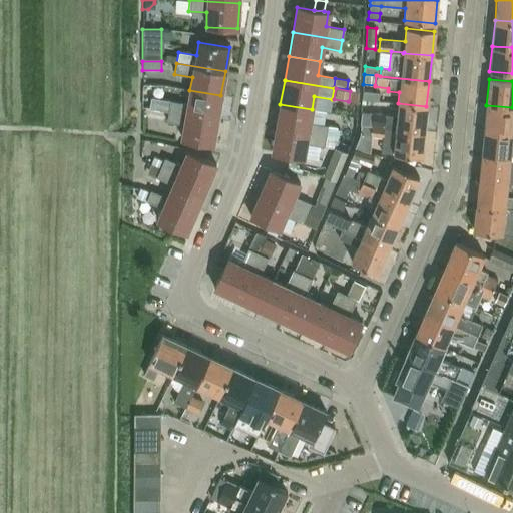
[(220,95),(189,90),(187,104),(169,101),(167,111),(216,119),(220,95)]
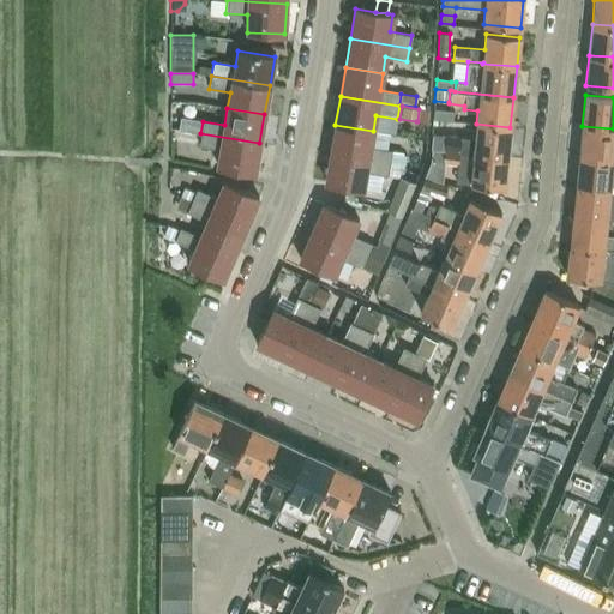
[(179,115),(176,127),(193,131),(196,118),(179,115)]
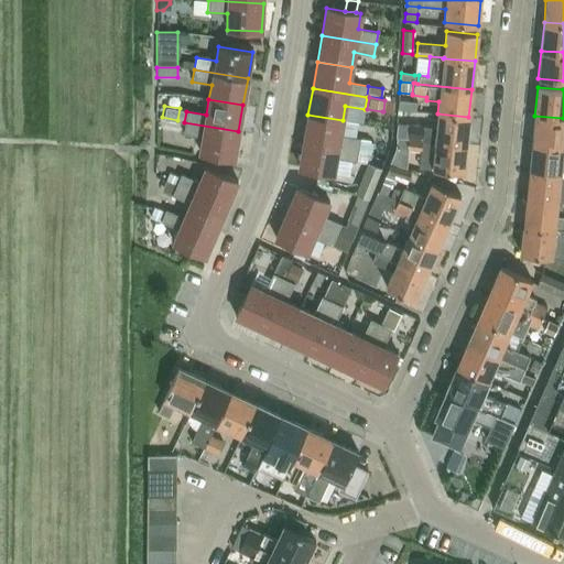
[(408,138),(466,143),(468,117),(437,114),(436,128),(409,125),(408,138)]
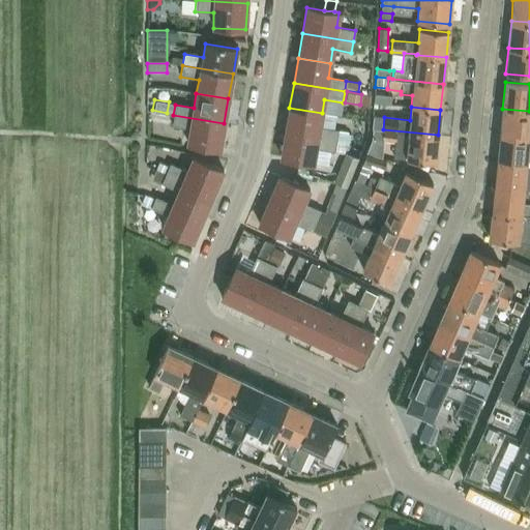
[(322,113),(289,108),(285,133),(335,141),(337,130),(319,127),(322,113)]
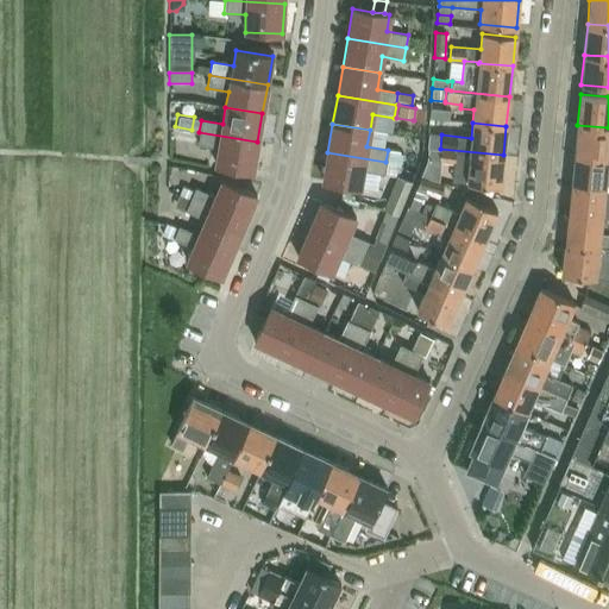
[(608,127),(577,125),(573,155),(607,158),(608,142),(608,140),(608,127)]
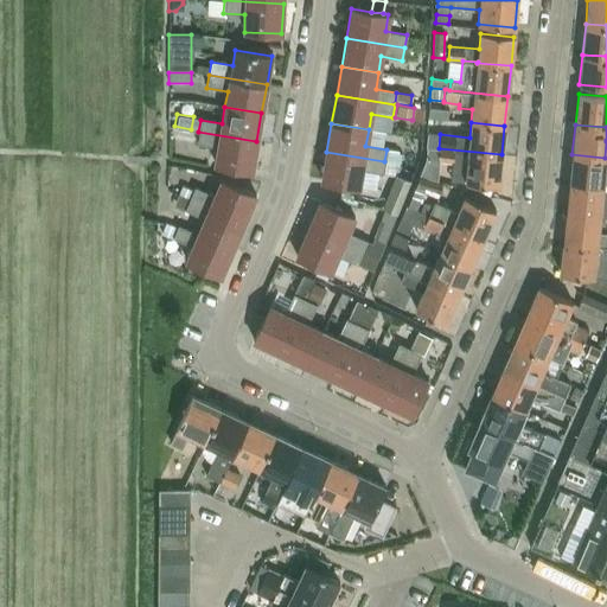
[(256,141),(198,132),(197,145),(217,148),(215,165),(251,172),(256,141)]
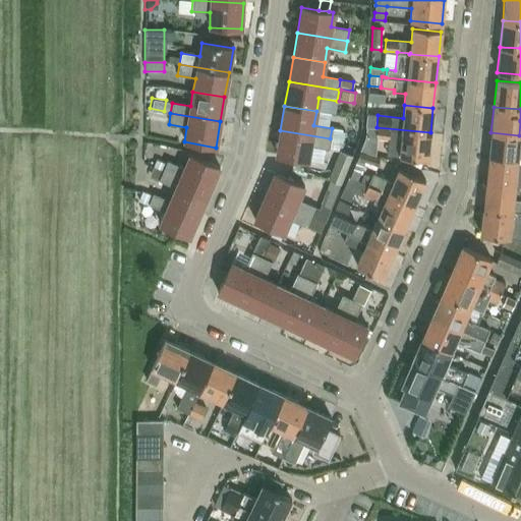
[(366,115),(365,126),(369,126),(369,127),(377,127),(378,115),(366,115)]
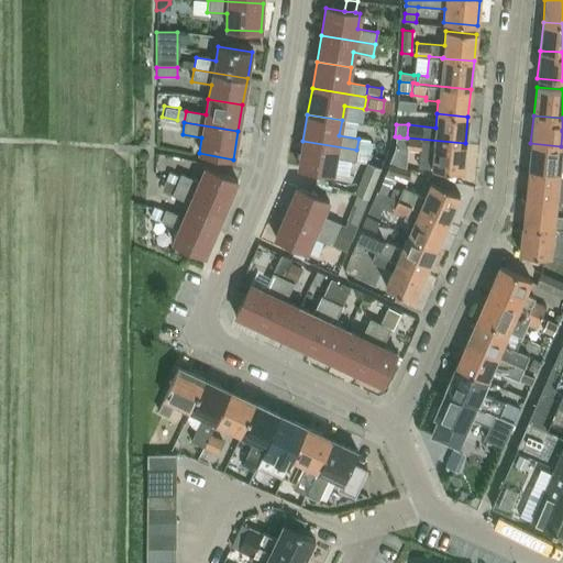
[(462,172),(465,143),(407,138),(406,148),(419,151),(418,167),(462,172)]
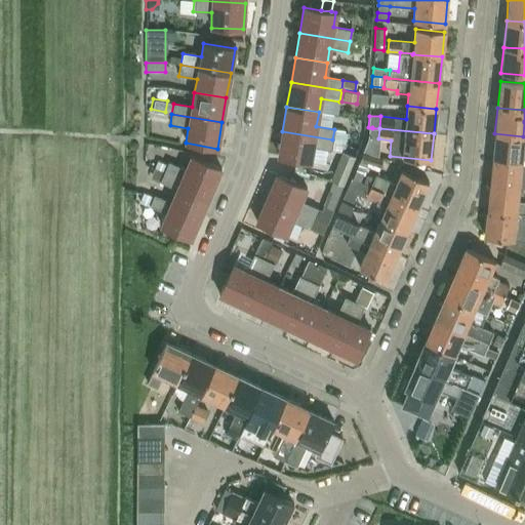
[(332,139),(282,131),(278,157),(310,162),(313,148),(327,150),(330,151),(332,139)]
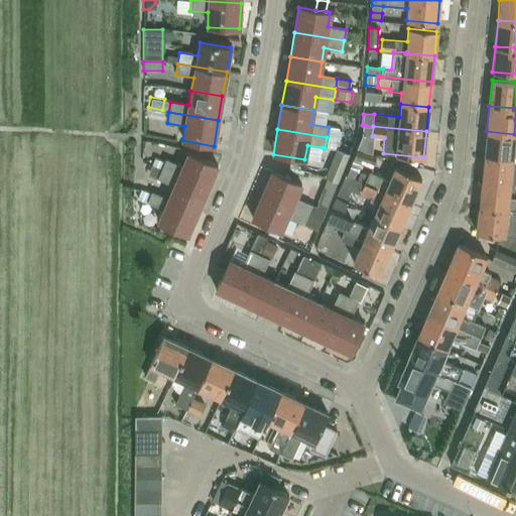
[(514,134),(486,131),(484,156),(515,159),(515,145),(513,145),(514,134)]
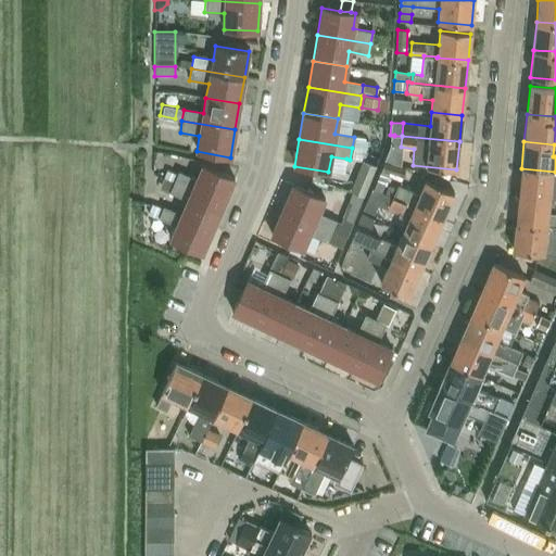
[(331,156),(328,172),(344,174),(346,159),(331,156)]
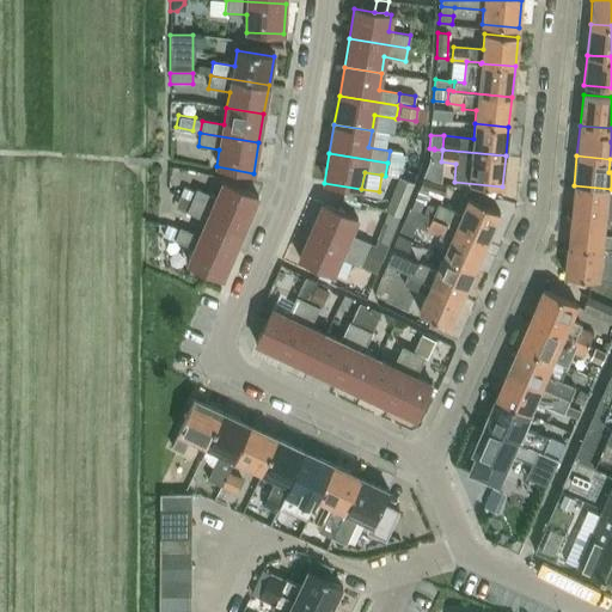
[(412,183),(398,177),(385,209),(399,215),(412,183)]
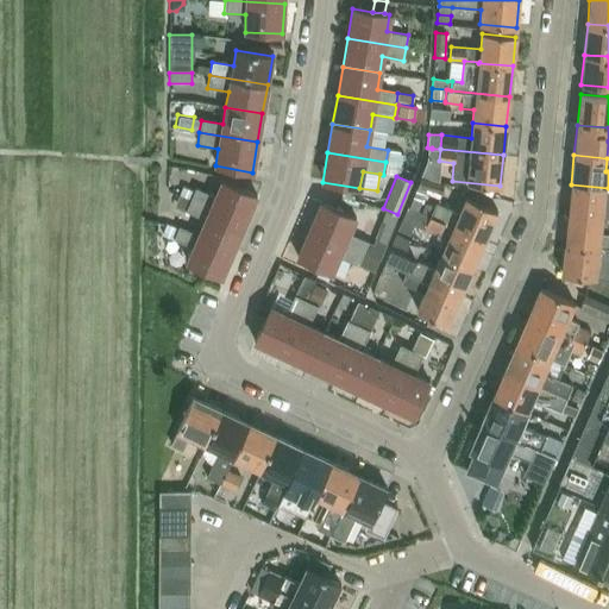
[(414,188),(406,206),(407,206),(410,208),(415,211),(424,192),(425,187),(440,194),(445,183),(439,181),(420,176),(415,186),(414,188)]
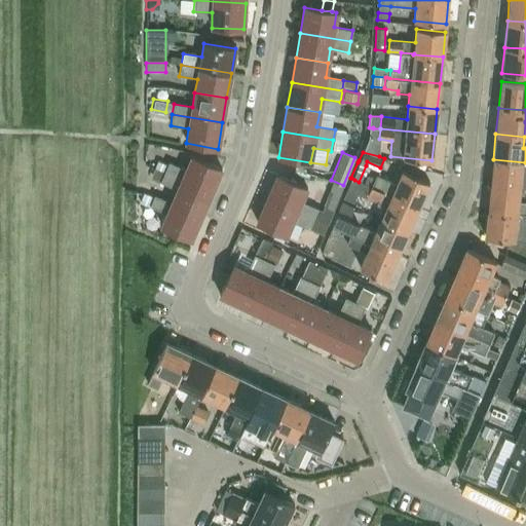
[(221,168),(191,156),(185,170),(168,162),(167,165),(164,172),(163,173),(211,193),(221,168)]
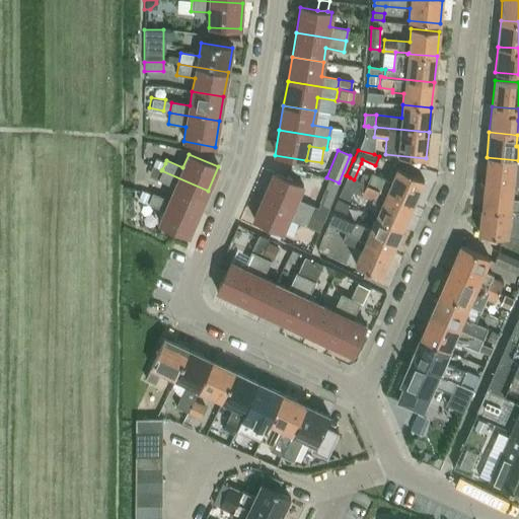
[(518,160),(487,157),(484,182),(513,186),(518,186),(518,160)]
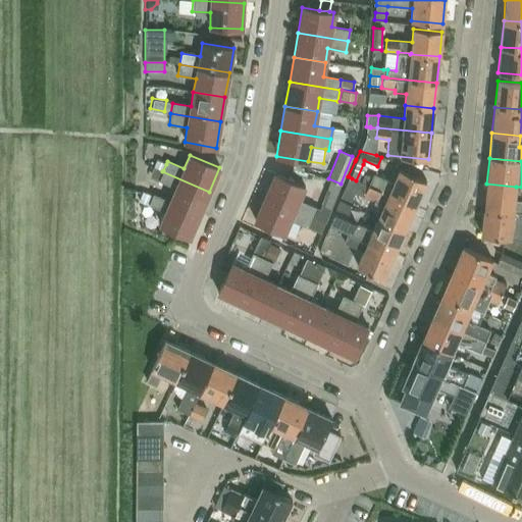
[(155,159),(152,166),(162,171),(163,170),(166,164),(155,159)]
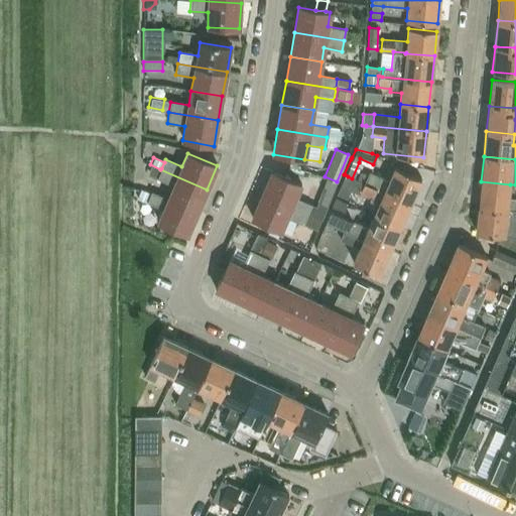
[(150,164),(147,172),(157,177),(160,169),(150,164)]
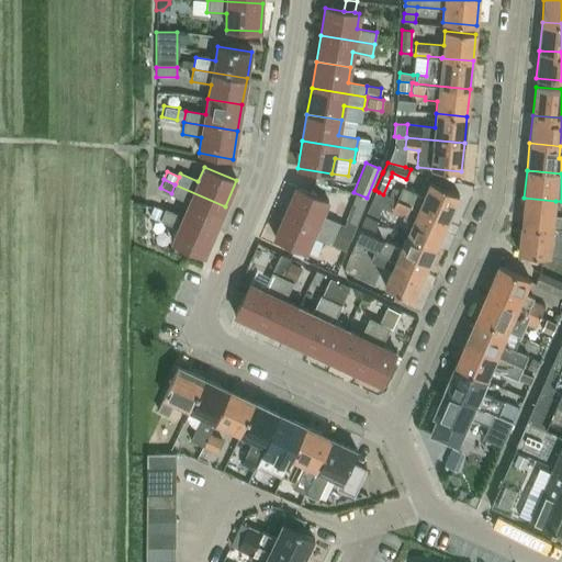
[(314,181),(312,188),(327,194),(329,188),(330,186),(316,181),(314,181)]
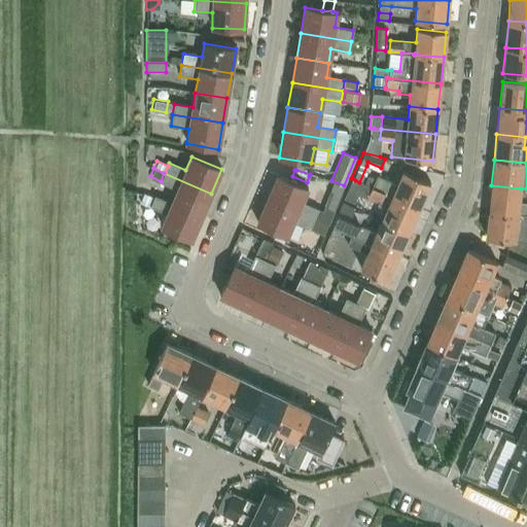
[(372,187),(418,208),(429,182),(402,171),(396,185),(377,177),(373,186),(372,187)]
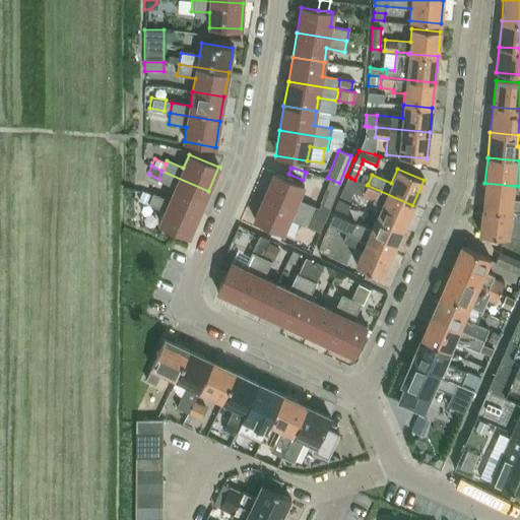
[(198,213),(208,191),(161,171),(158,179),(157,181),(175,188),(169,201),(198,213)]
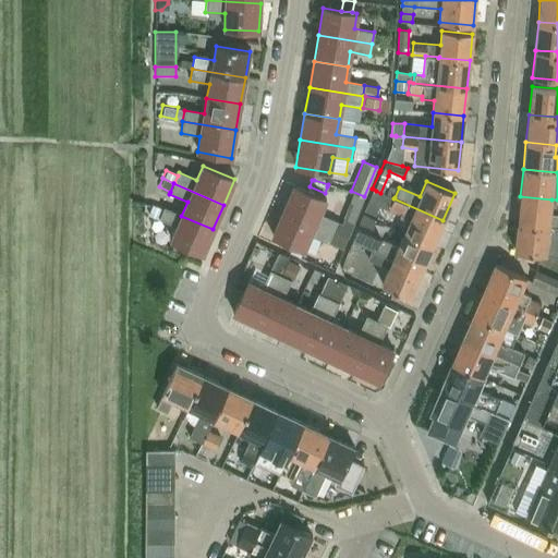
[(386,194),(395,197),(399,187),(390,184),(386,194)]
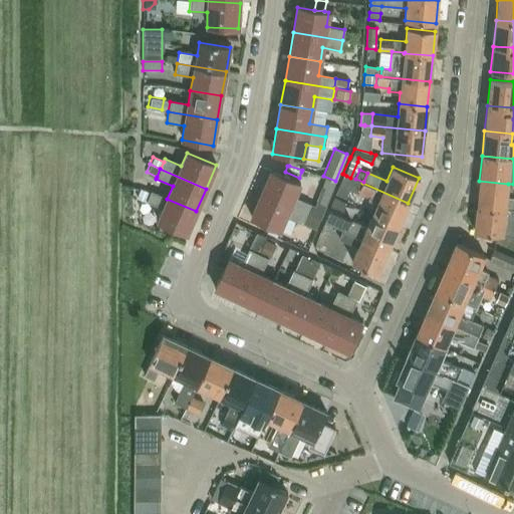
[(270,171),(260,194),(306,214),(310,205),(294,197),(299,184),(270,171)]
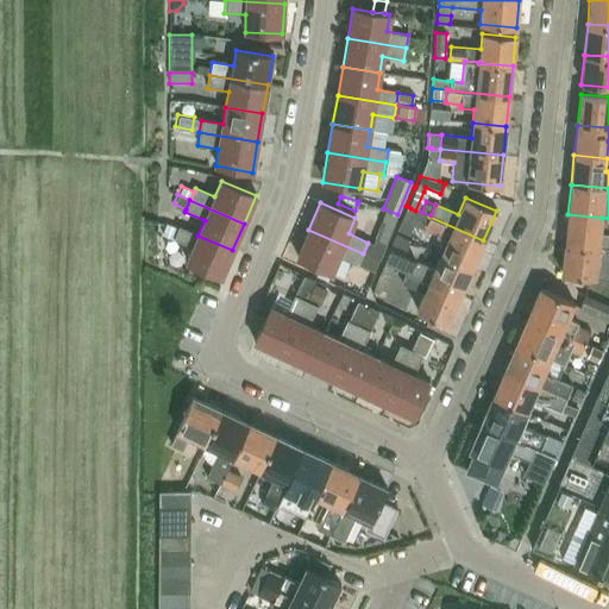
[(410,208),(406,218),(420,225),(425,214),(415,211),(410,208)]
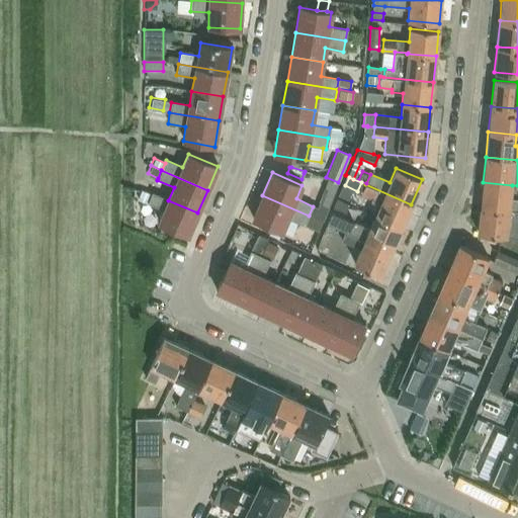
[(327,178),(323,188),(334,192),(339,183),(327,178)]
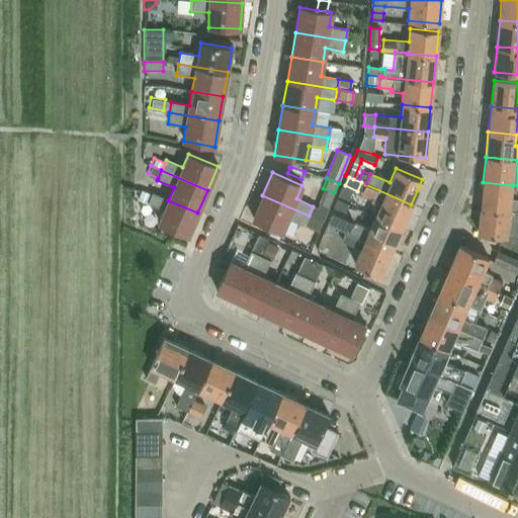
[(483,182),(480,207),(517,210),(517,199),(511,198),(512,185),(483,182)]
